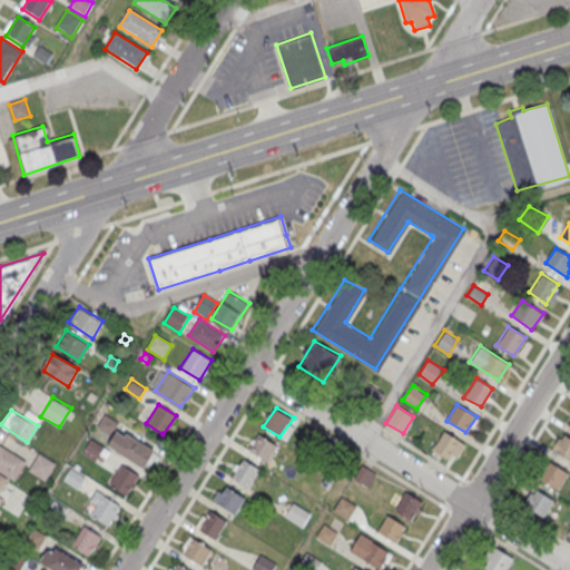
[(110,434),(119,422),(100,410),(91,422),(110,434)]
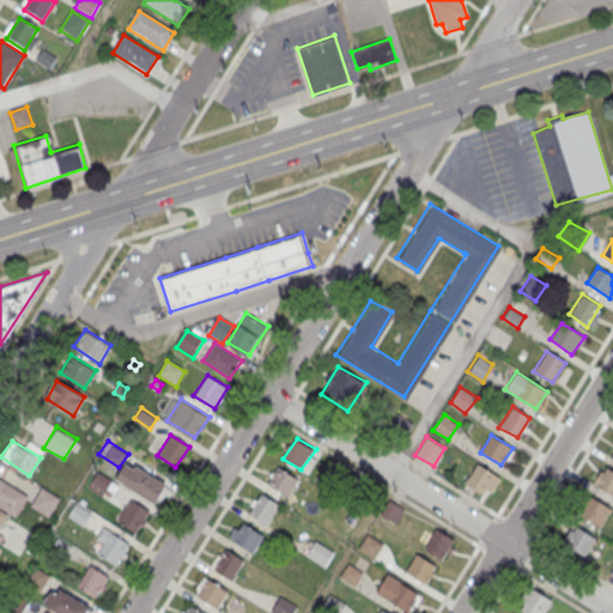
[(155,504),(167,485),(137,465),(134,468),(125,462),(115,478),(155,504)]
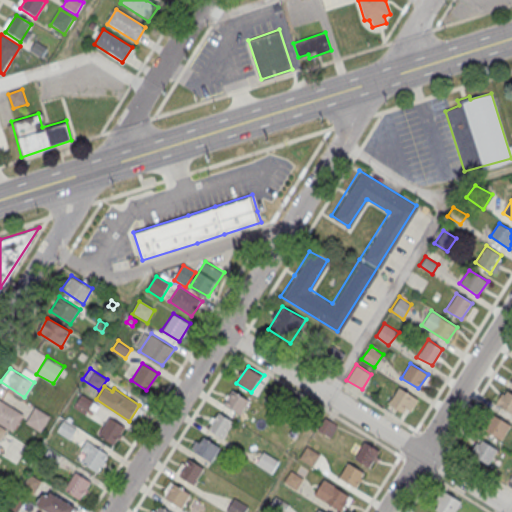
[(399,386),(417,398),(410,411),(406,408),(403,413),(388,403),(399,386)]
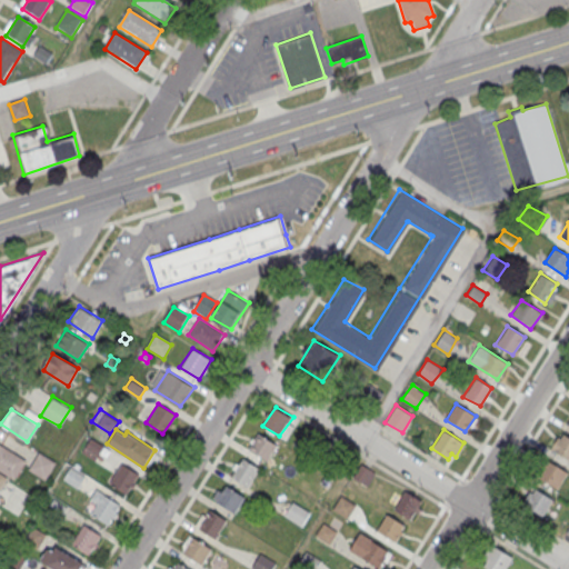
[(568,459),(568,436),(561,431),(550,448),(568,459)]
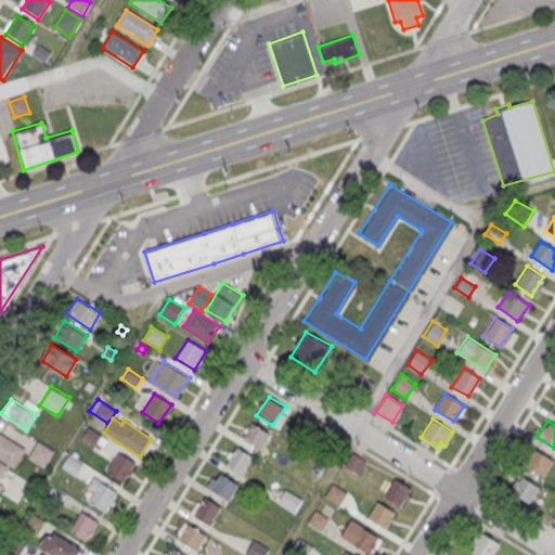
[(241,438),(252,422),(271,433),(260,449),(241,438)]
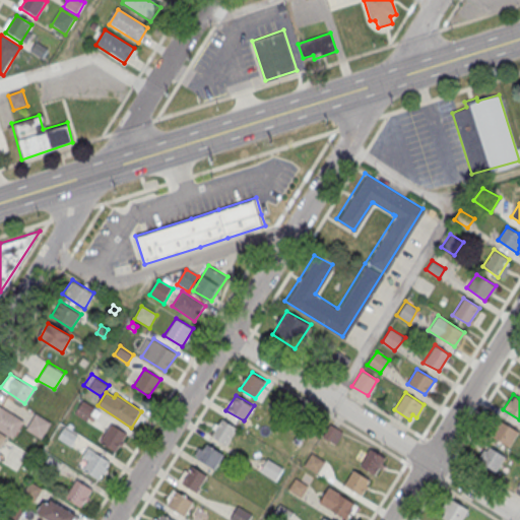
[(96,406),(83,399),(74,413),(87,420),(96,406)]
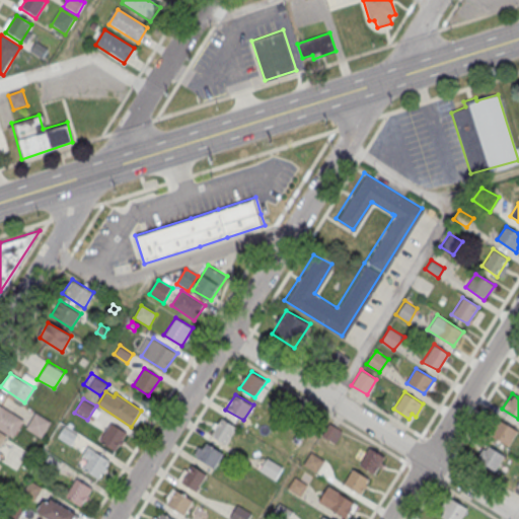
[(0,403),(24,420),(13,438),(0,429),(0,403)]
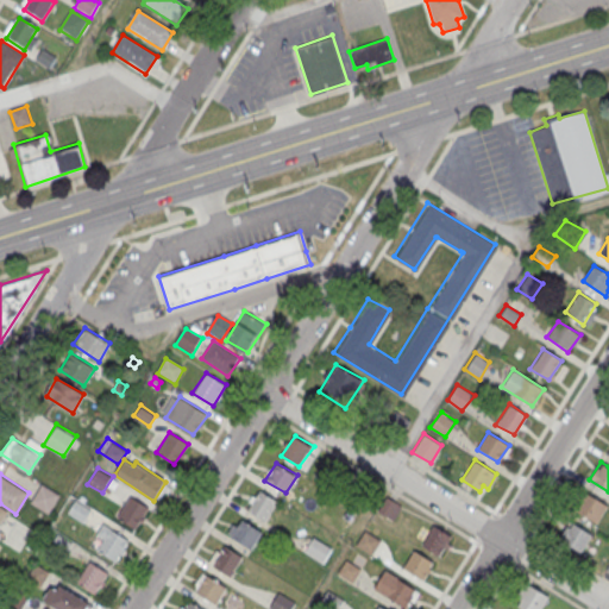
[(42,483),(61,495),(49,514),(30,501),(42,483)]
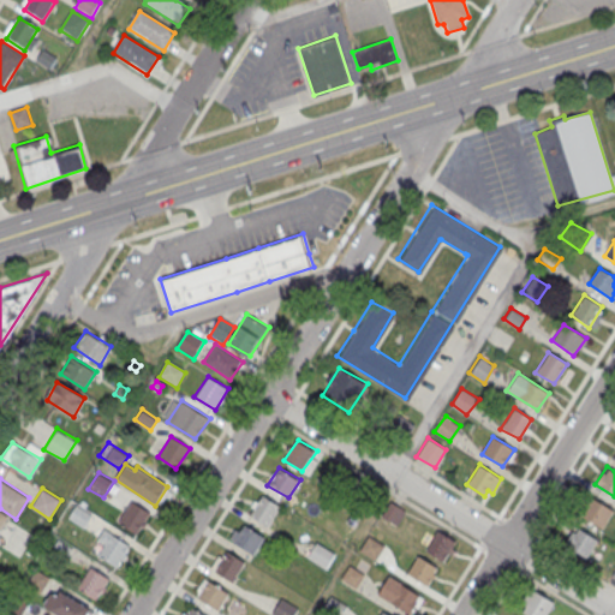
[(249,514),(263,494),(281,507),(268,526),(249,514)]
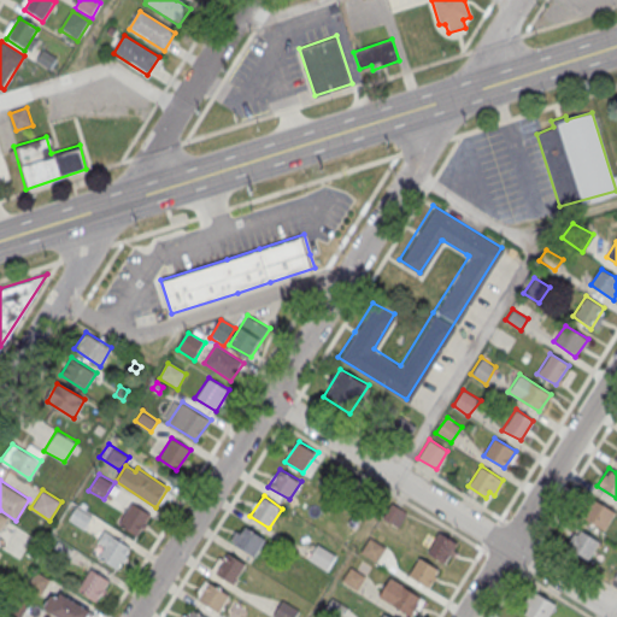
[(604,530),(616,512),(592,498),(581,516),(604,530)]
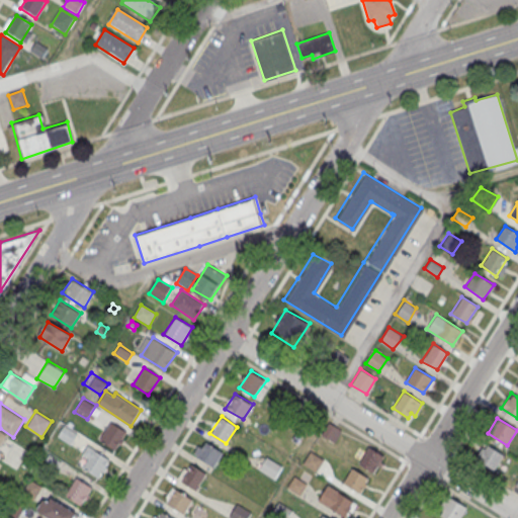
[(99,439),(111,422),(126,431),(114,449),(99,439)]
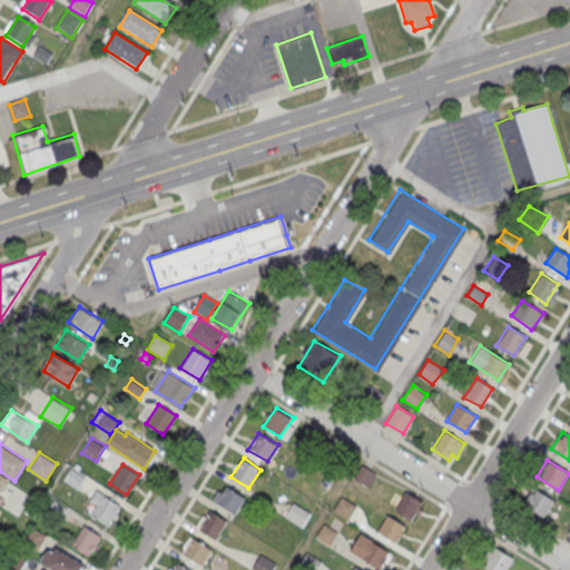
[(375,473),(362,465),(353,480),(366,488),(375,473)]
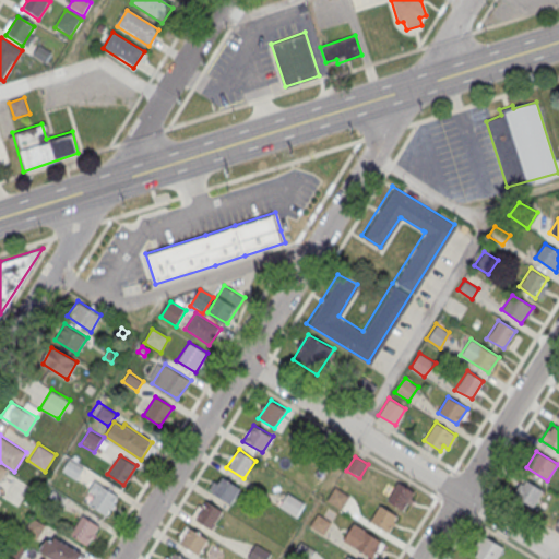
[(83,467),(69,458),(61,470),(76,479),(83,467)]
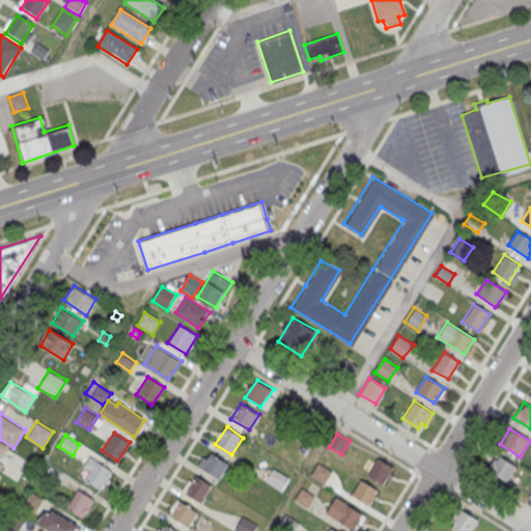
[(300,448),(303,443),(308,446),(304,451),(300,448)]
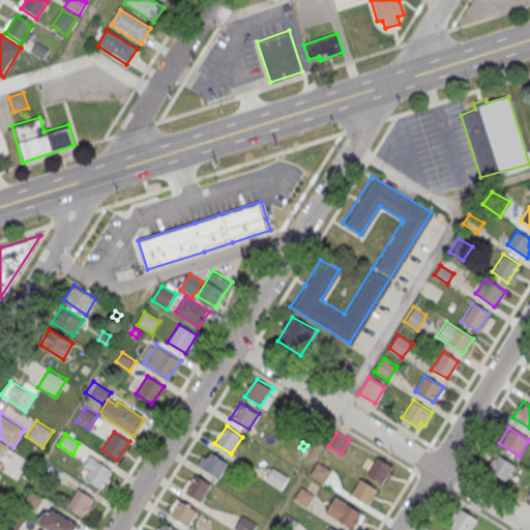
[(229,462),(211,450),(206,458),(202,455),(198,463),(219,477),(229,462)]
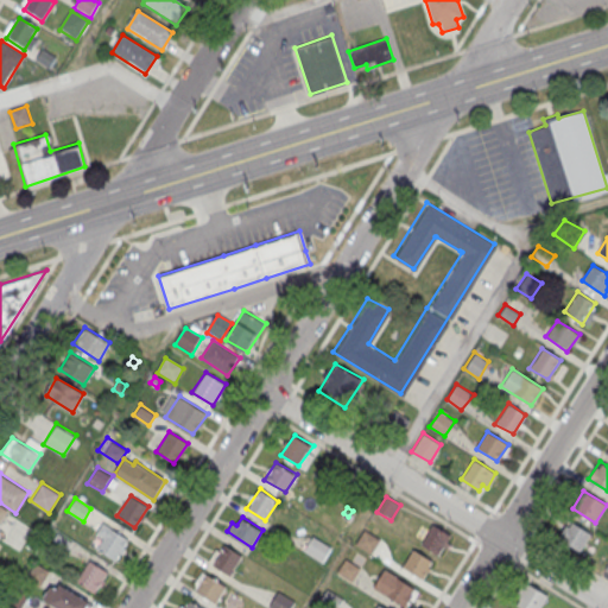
[(590,533),(568,519),(556,539),(576,555),(590,533)]
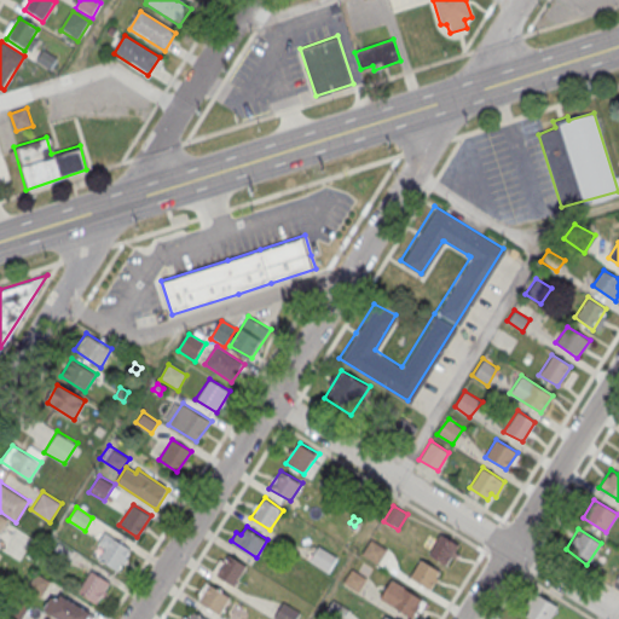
[(105,532),(131,548),(116,571),(98,559),(104,548),(98,542),(105,532)]
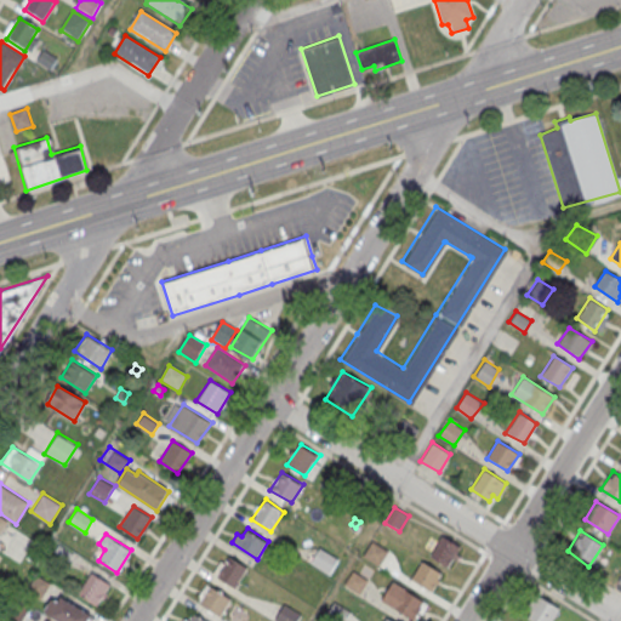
[(442,535),(461,546),(448,567),(428,556),(442,535)]
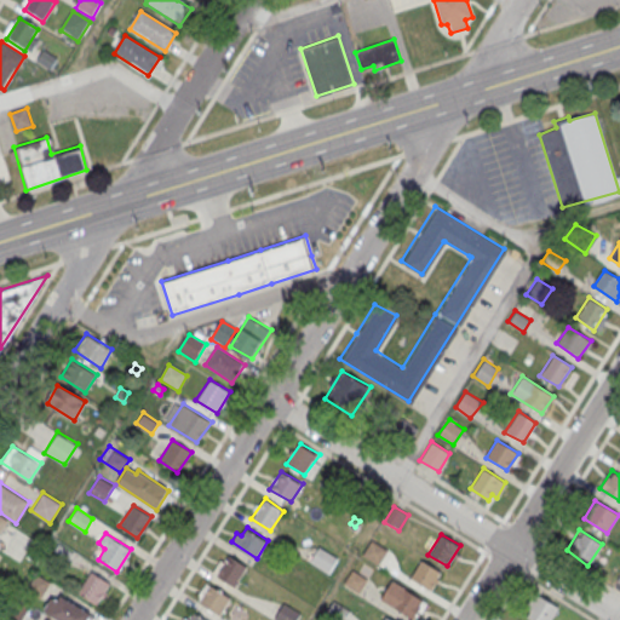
[(388,550),(371,539),(361,554),(378,564),(388,550)]
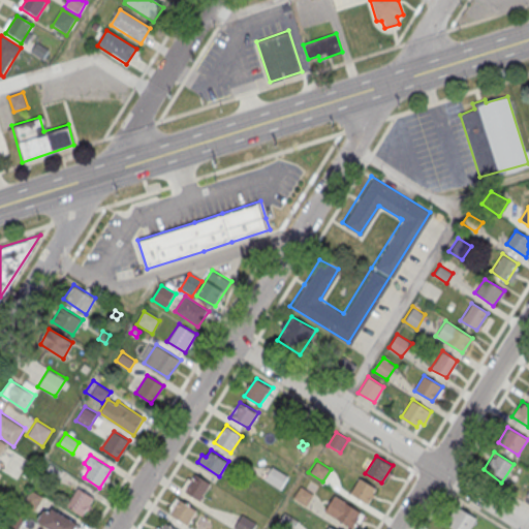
[(22,474),(31,461),(38,465),(28,478),(22,474)]
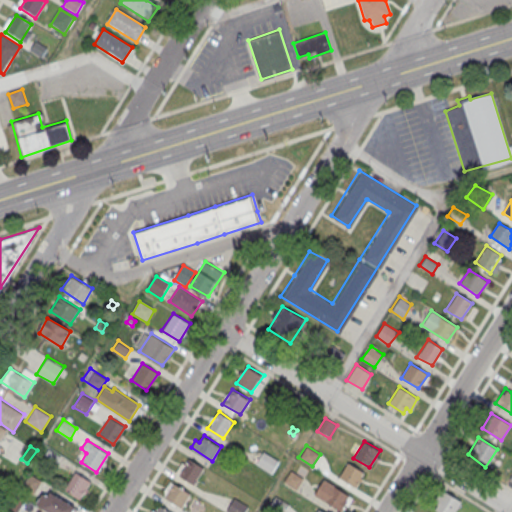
[(61,455),(49,448),(39,463),(51,471),(61,455)]
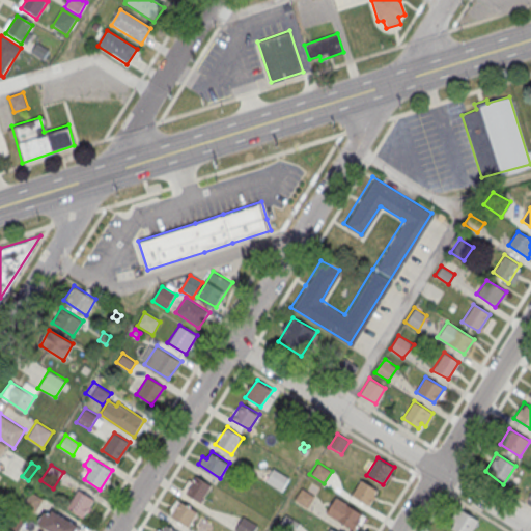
[(274,467),(290,478),(281,491),(264,480),(274,467)]
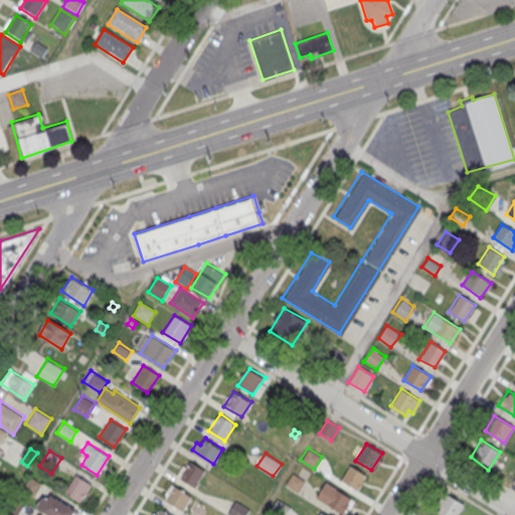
[(195,487),(205,471),(190,461),(179,478),(195,487)]
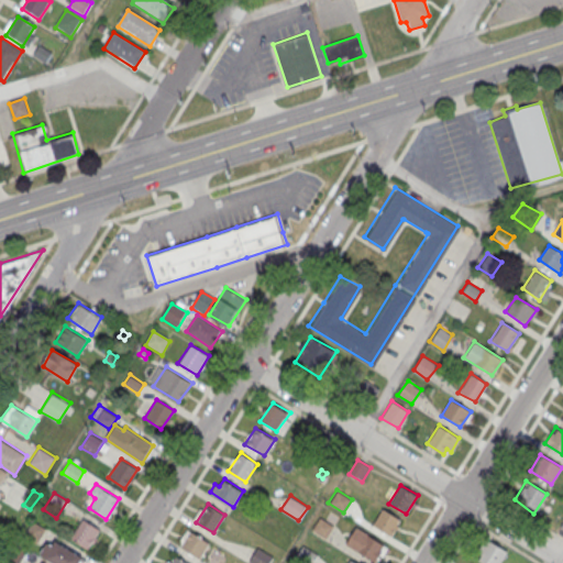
[(383,508),(400,519),(389,536),(372,525),(383,508)]
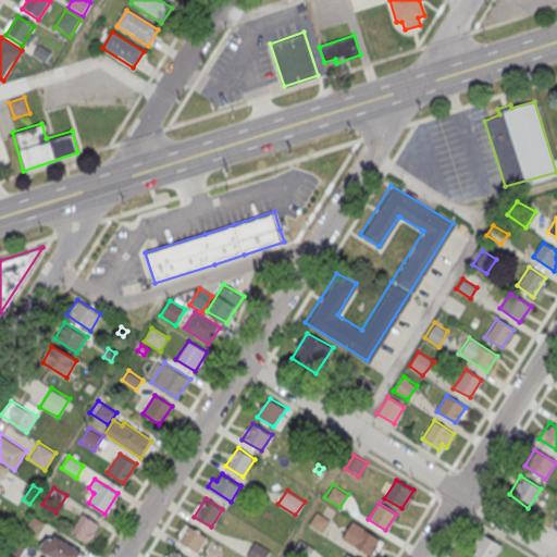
[(308,523),(317,510),(332,520),(323,533),(308,523)]
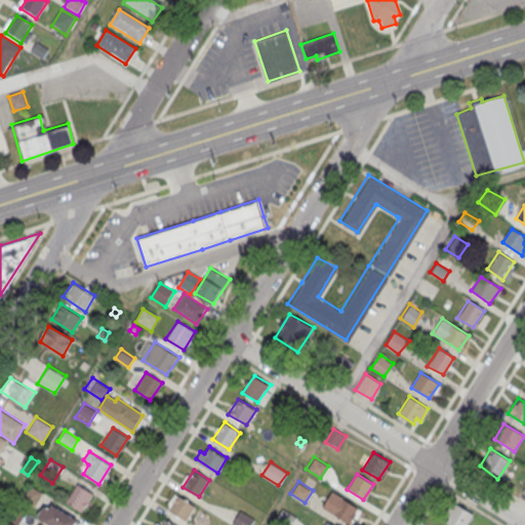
[(77,484),(93,493),(82,513),(65,501),(77,484)]
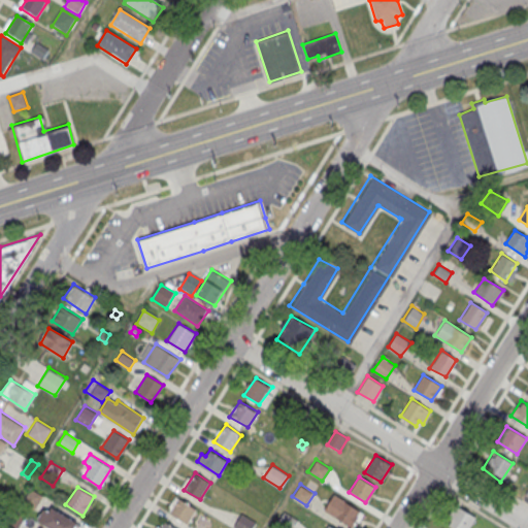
[(35,507),(43,495),(31,488),(23,500),(35,507)]
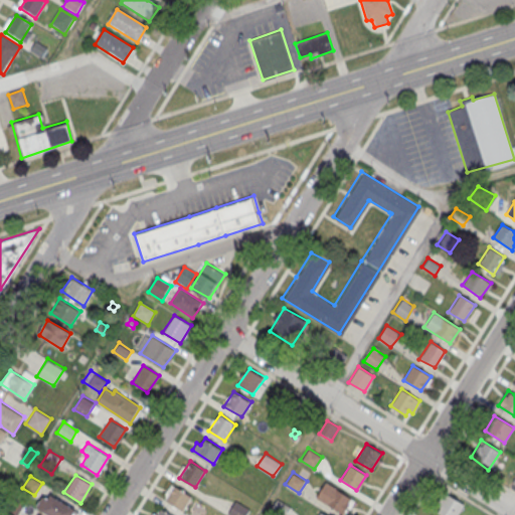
[(343,514),(315,497),(325,483),(353,500),(343,514)]
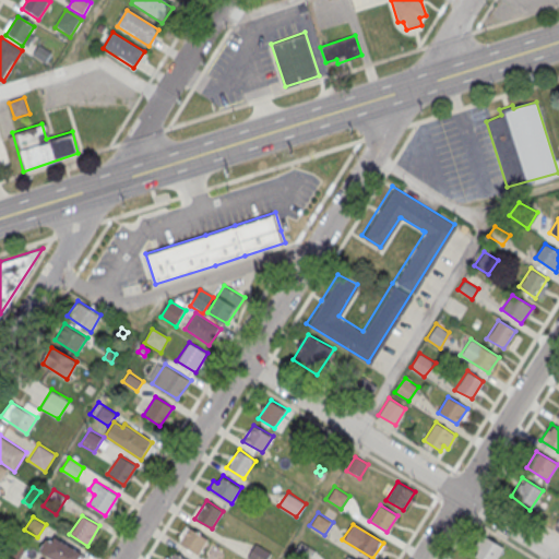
[(198,555),(209,539),(189,526),(180,543),(198,555)]
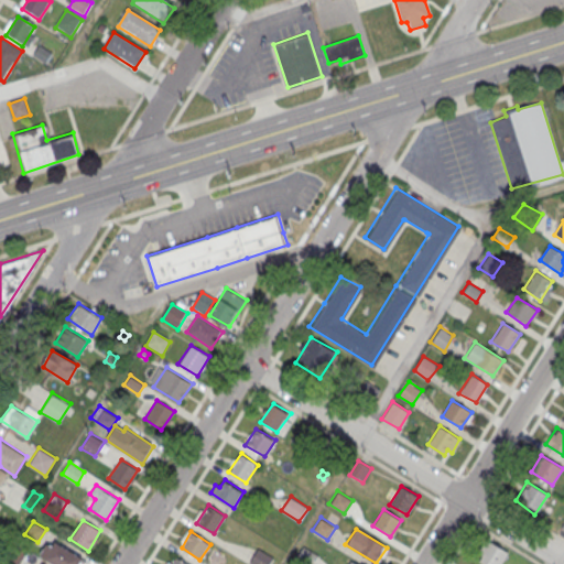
[(499,563),(508,551),(488,539),(477,559),(485,563),(499,563)]
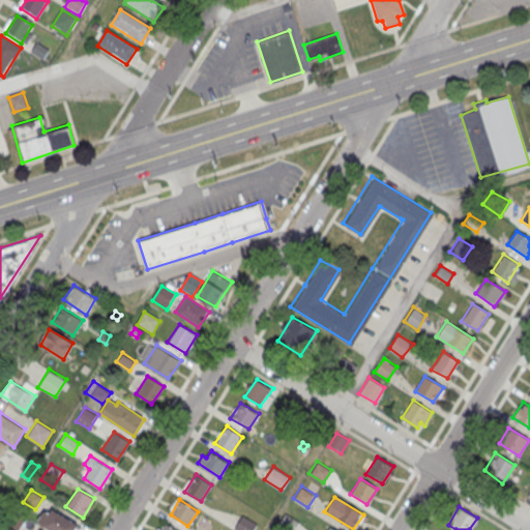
[(50,529),(75,529),(78,526),(52,509),(50,514),(45,510),(37,522),(50,529)]
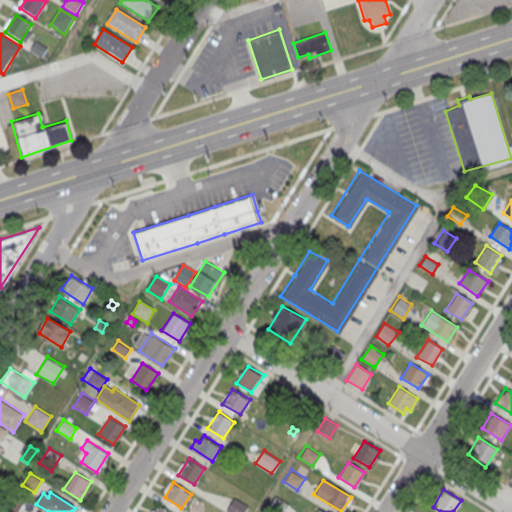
[(275,495),(290,504),(285,511),(281,511),(269,504),(275,495)]
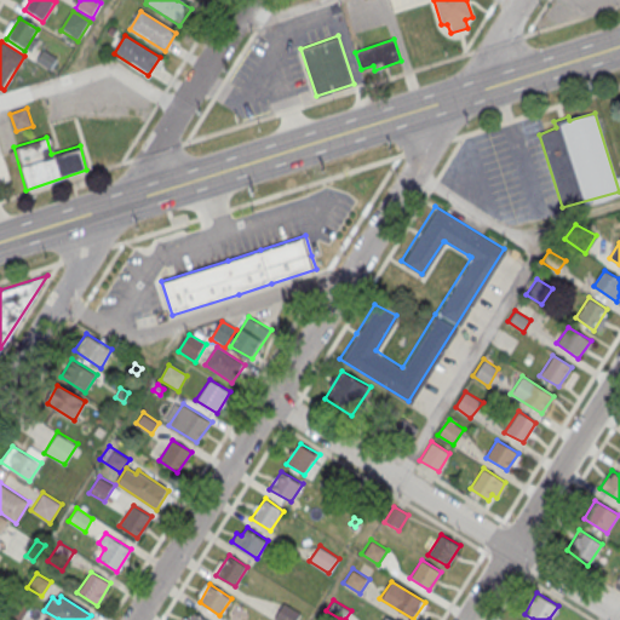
[(277,619),(274,618),(283,603),(300,613),(296,619),(277,619)]
